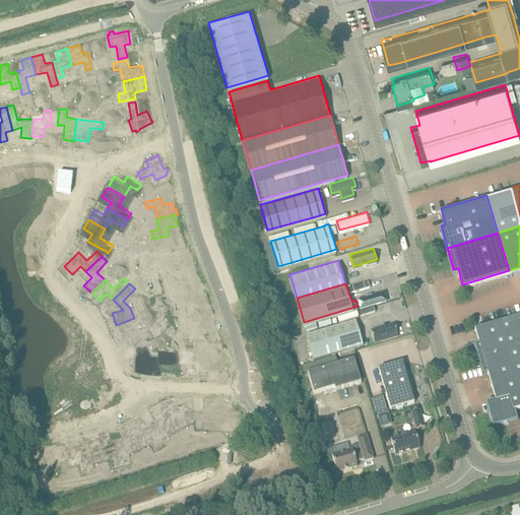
[(186,287),(171,293),(174,300),(181,298),(185,309),(206,301),(201,290),(188,294),(186,287)]
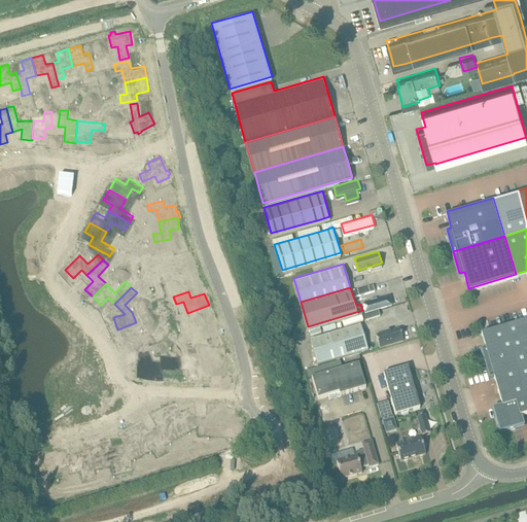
[(389,291),(362,298),(364,308),(391,302),(389,291)]
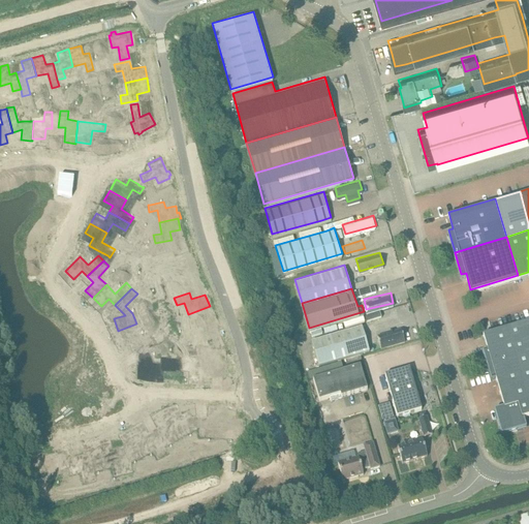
[(193,326),(185,329),(188,336),(204,330),(201,324),(214,318),(210,306),(188,314),(193,326)]
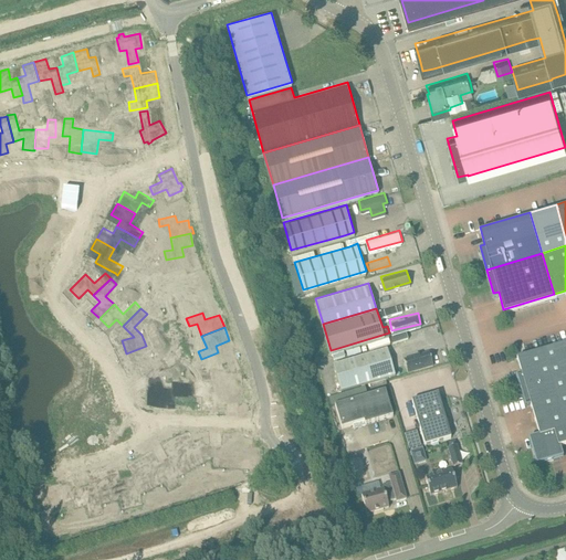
[(521,387),(565,372),(565,339),(516,354),(522,371),(517,372),(521,387)]
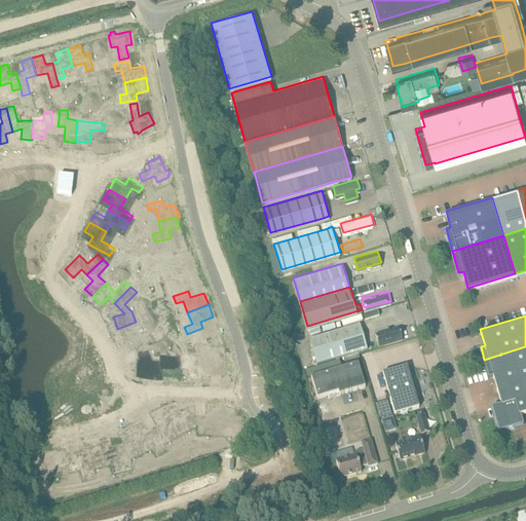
[(367,345),(360,321),(310,335),(317,360),(367,345)]
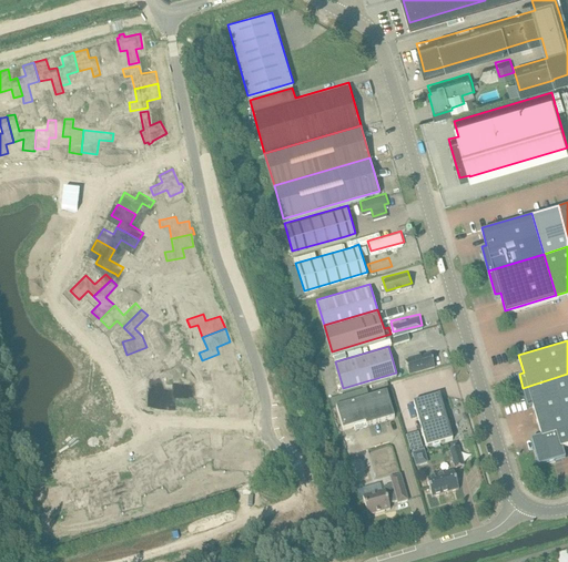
[(146,347),(127,355),(130,366),(141,361),(144,370),(168,363),(165,354),(165,353),(150,358),(146,347)]
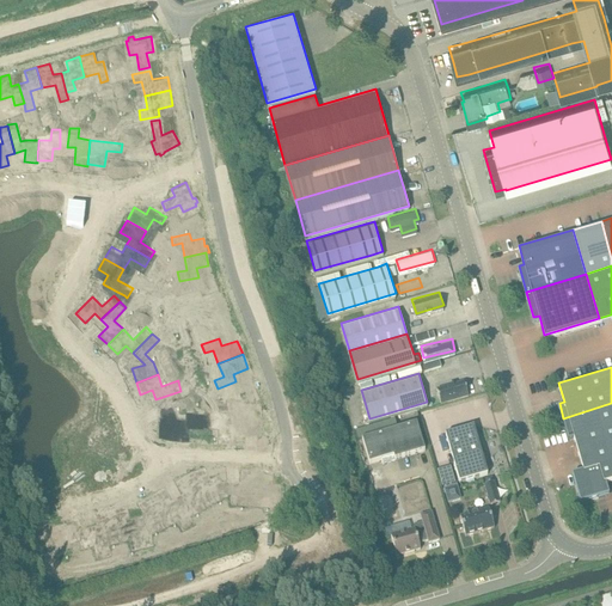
[(469,390),(464,377),(436,385),(441,398),(469,390)]
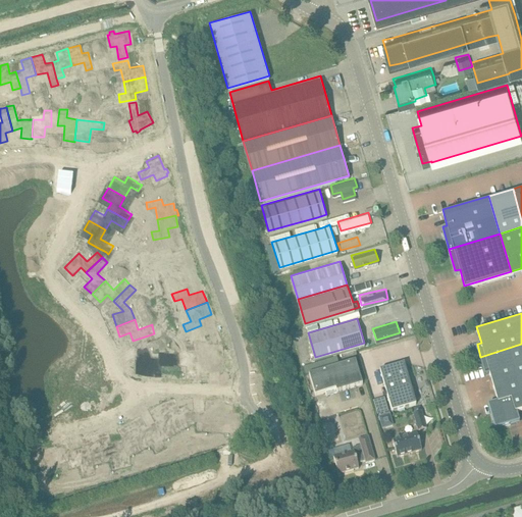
[(191,332),(190,341),(198,341),(197,353),(219,354),(219,342),(206,341),(206,333),(191,332)]
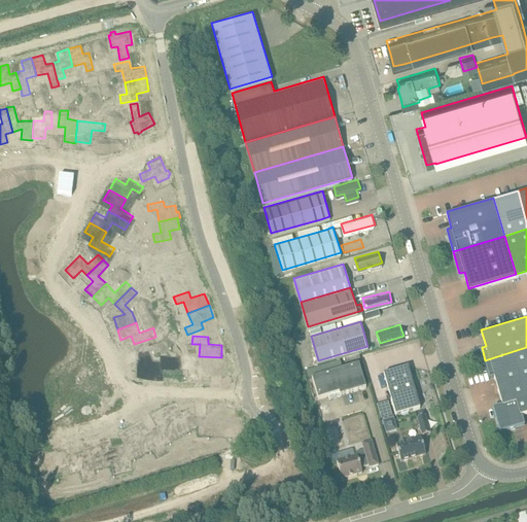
[(493,372),(498,387),(526,379),(526,347),(485,360),(489,373),(493,372)]
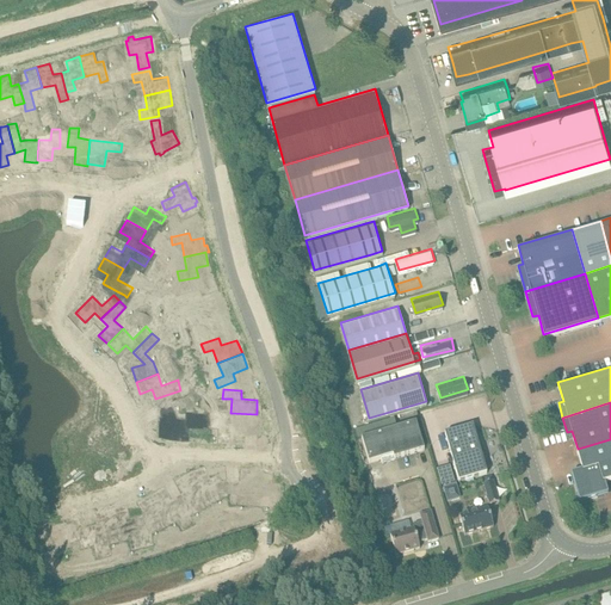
[(162,414),(161,430),(179,431),(179,433),(184,433),(184,430),(187,430),(187,420),(201,420),(202,412),(202,409),(187,408),(187,415),(162,414)]
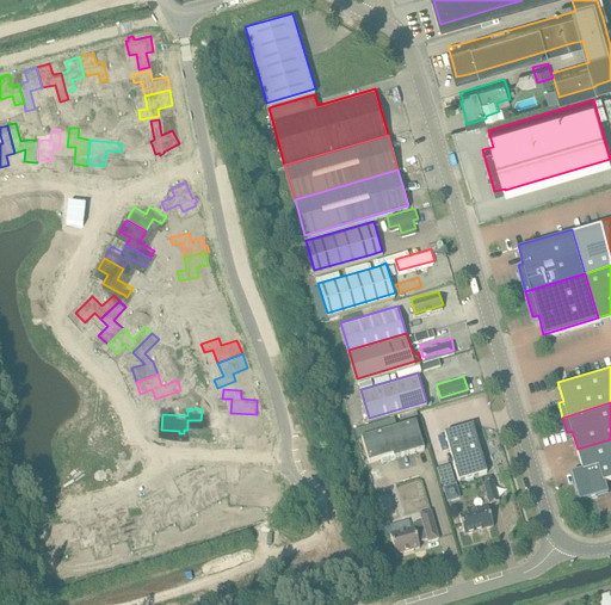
[(382,457),(394,454),(424,444),(415,417),(362,433),(369,458),(381,454),(382,457)]
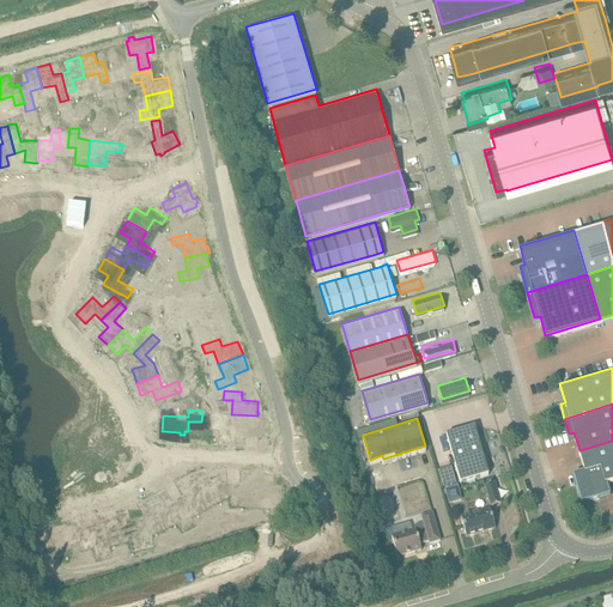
[(489,469),(474,422),(447,430),(460,478),(489,469)]
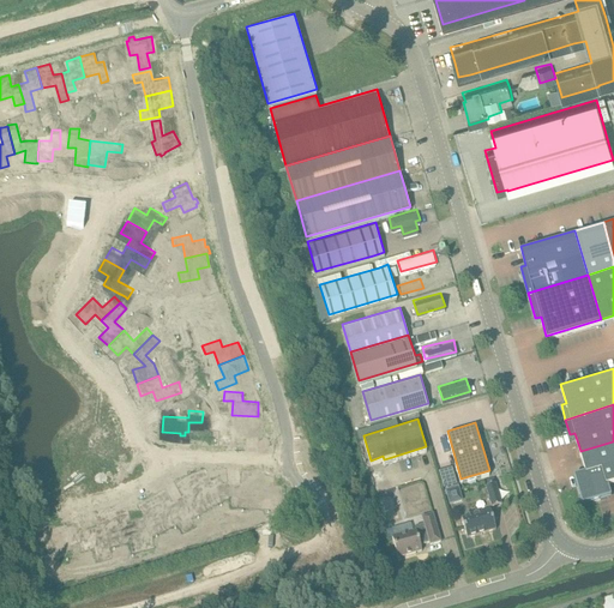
[(606,481),(613,477),(613,441),(581,451),(585,469),(575,473),(583,499),(608,492),(606,481)]
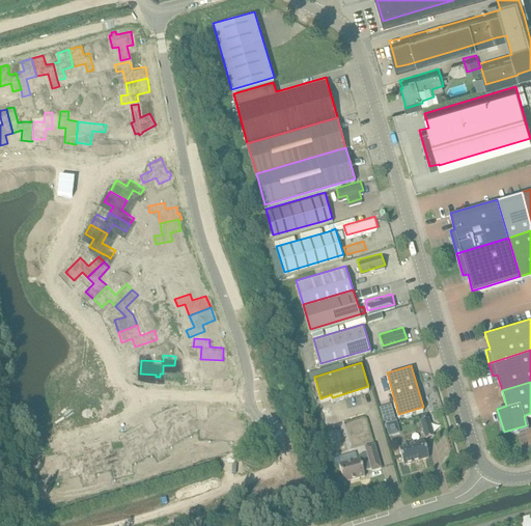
[(174,405),(164,411),(173,427),(184,421),(188,428),(193,425),(187,414),(188,414),(186,411),(179,414),(174,405)]
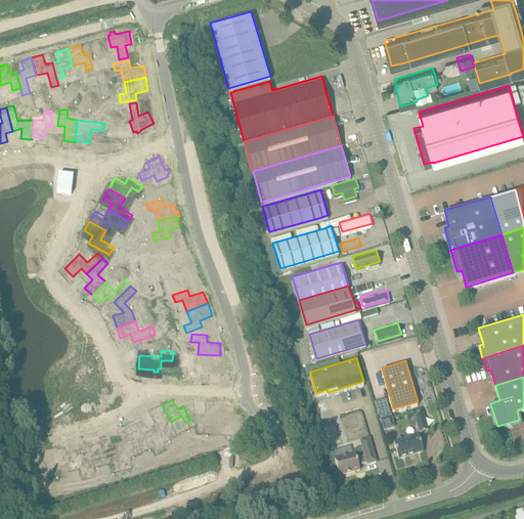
[(162,405),(150,411),(156,421),(150,424),(159,437),(165,434),(161,427),(171,422),(162,405)]
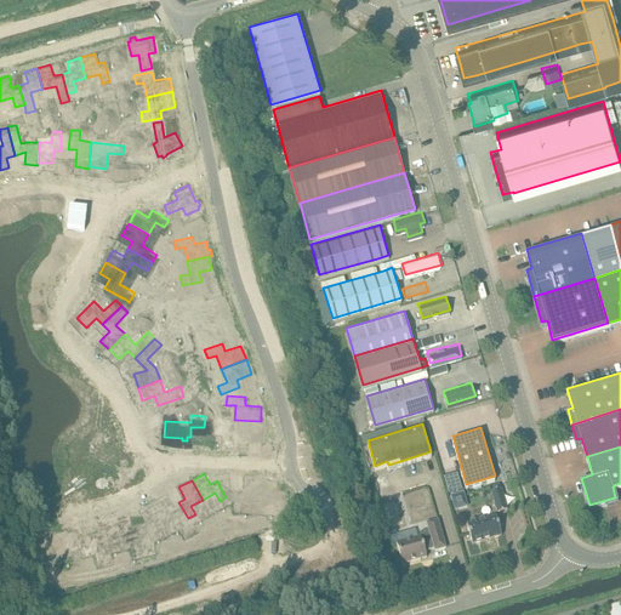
[(507,505),(501,483),(491,487),(497,507),(507,505)]
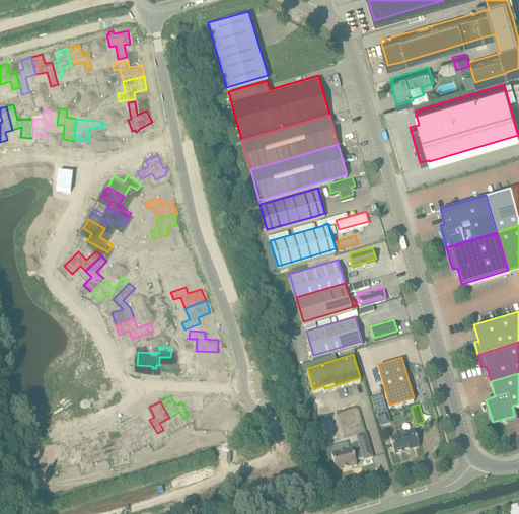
[(327,406),(320,408),(322,417),(330,414),(327,406)]
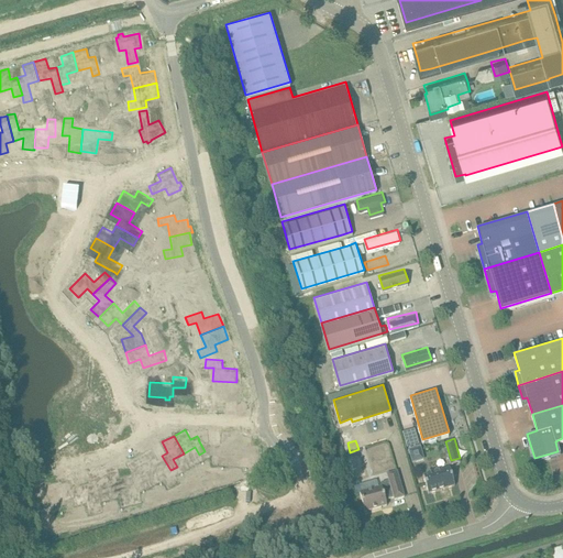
[(423,455),(420,441),(409,444),(412,458),(423,455)]
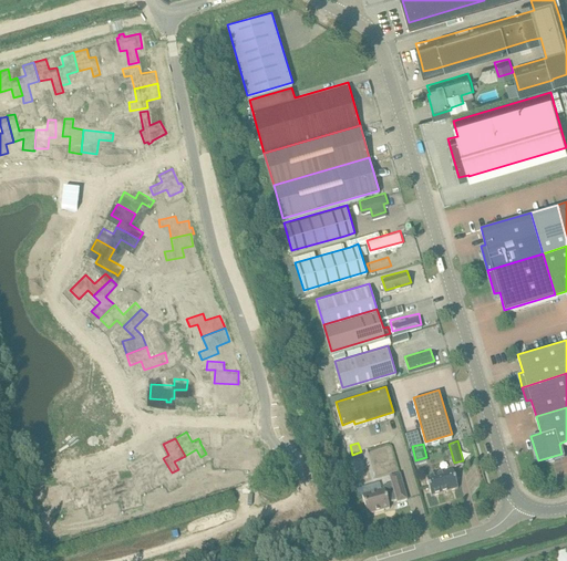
[(150,452),(140,457),(150,477),(160,471),(167,485),(175,480),(172,473),(163,458),(155,461),(150,452)]
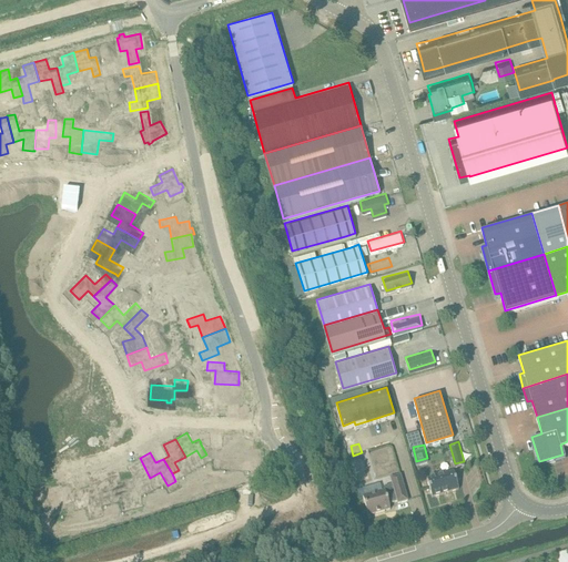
[(458,484),(454,467),(427,474),(432,492),(458,484)]
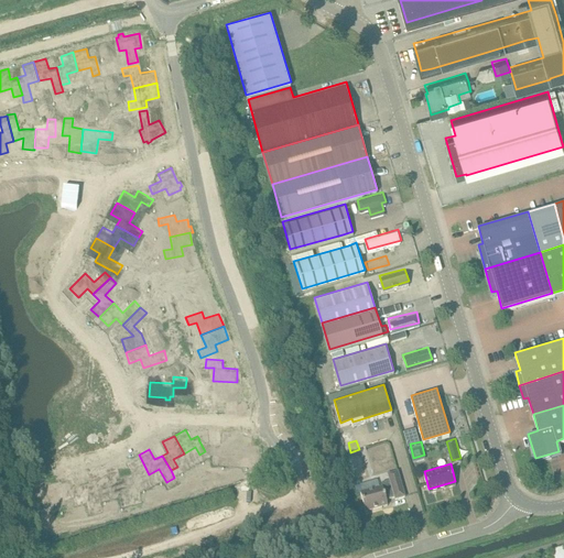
[(381,500),(387,498),(386,495),(394,493),(396,495),(404,492),(398,467),(388,470),(390,476),(380,479),(381,483),(360,489),(366,507),(382,502),(381,500)]
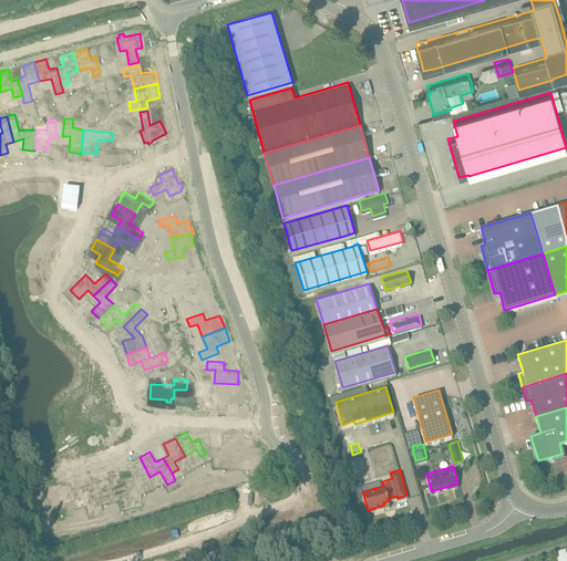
[(63,479),(48,484),(51,497),(74,490),(76,497),(84,495),(82,485),(74,487),(71,477),(69,477),(68,475),(63,477),(63,479)]
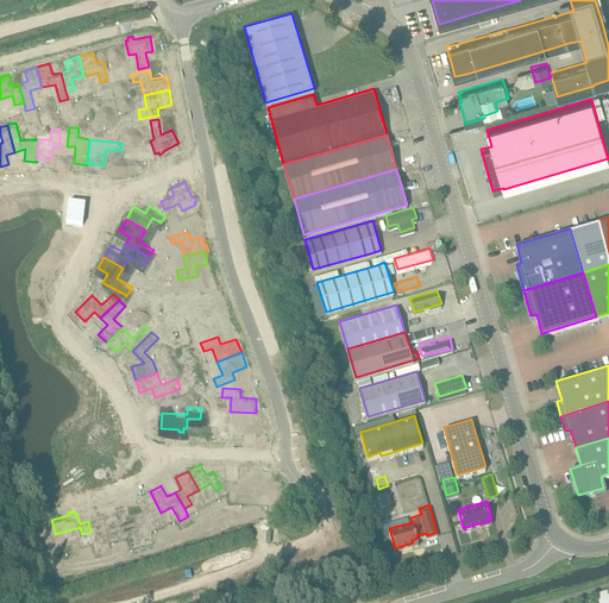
[(608,602),(608,585),(598,589),(598,590),(600,602),(608,602)]
